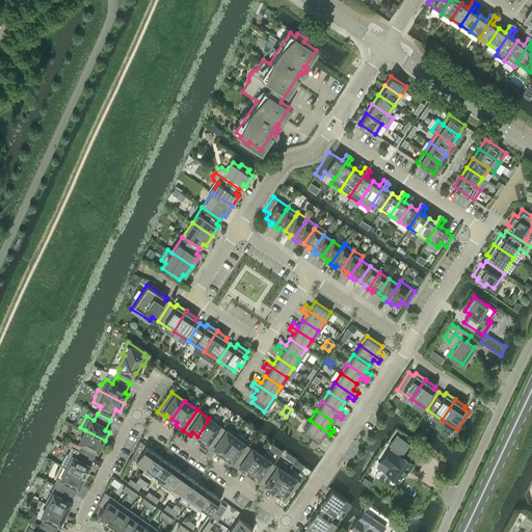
[(201,443),(209,448),(222,428),(209,419),(197,436),(203,441),(201,443)]
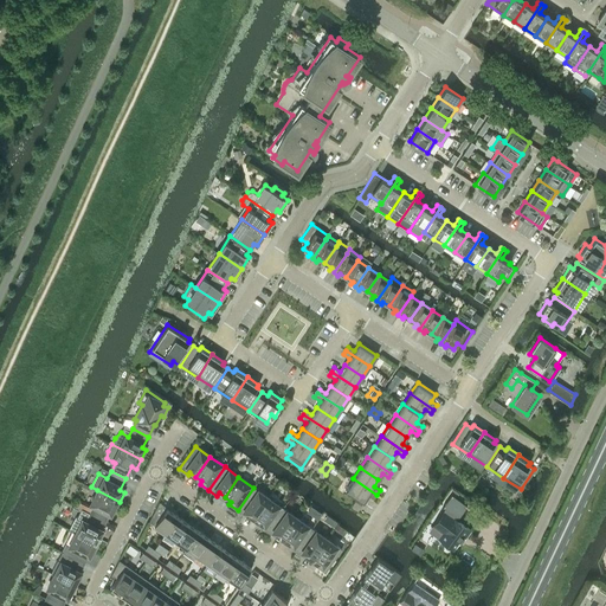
[(376,495),(353,478),(346,490),(363,502),(368,495),(374,498),(376,495)]
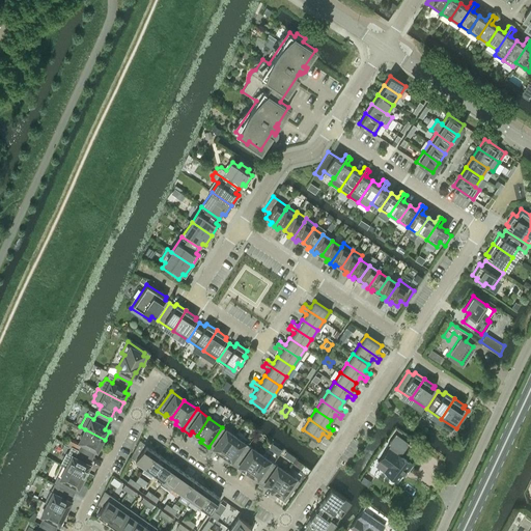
[(222,427),(208,447),(216,452),(217,450),(222,453),(234,436),(222,427)]
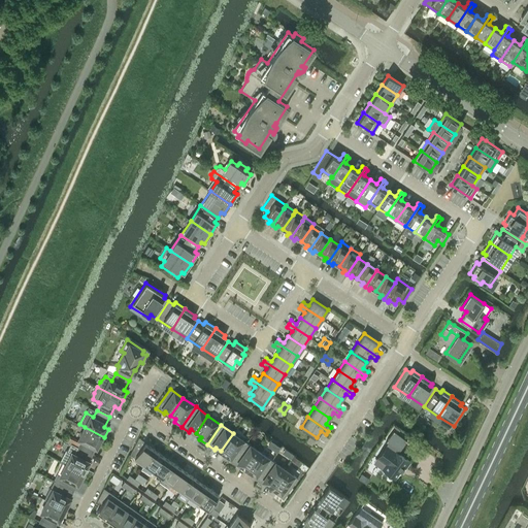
[(96,443),(100,446),(104,437),(85,427),(79,438),(81,439),(77,447),(91,454),(96,443)]
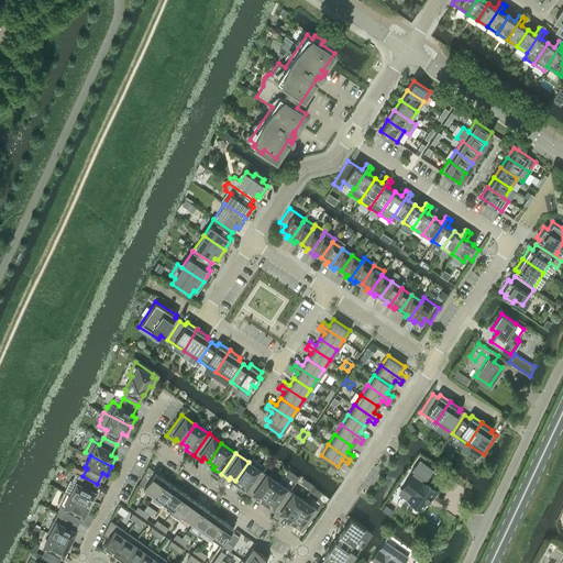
[(414,473),(401,489),(403,489),(408,493),(405,497),(420,509),(427,501),(428,503),(431,498),(432,499),(437,493),(424,483),(433,470),(419,459),(411,471),(414,473)]
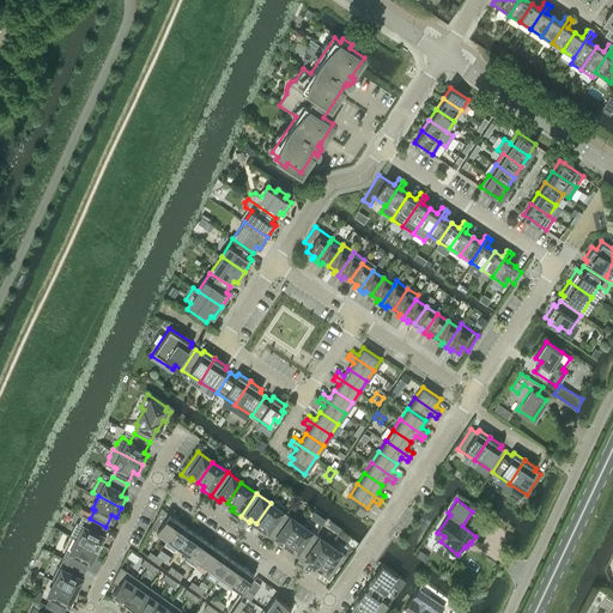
[(261,530),(268,535),(269,536),(286,514),(271,503),(256,523),(262,528),(261,530)]
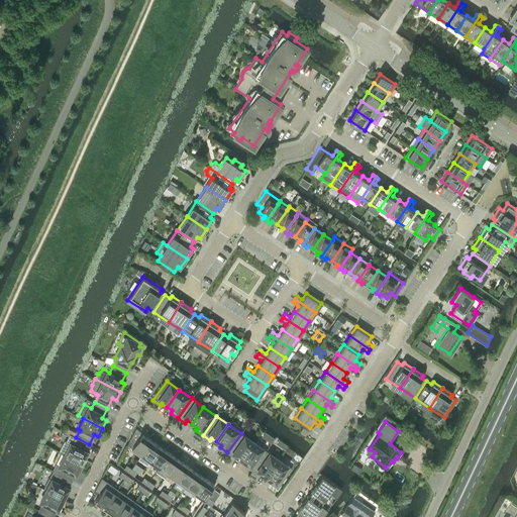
[(300,431),(305,435),(308,430),(303,427),(300,431)]
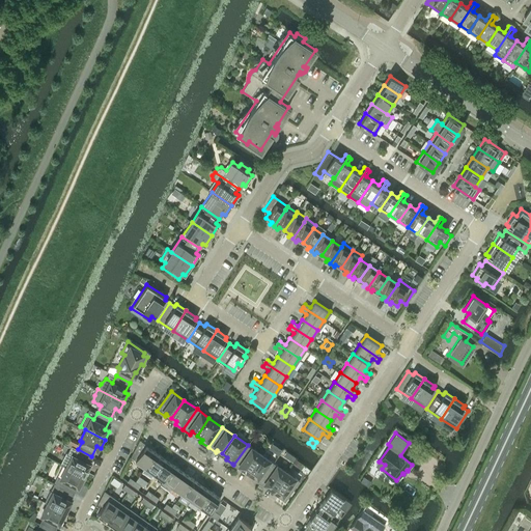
[(135,448),(131,456),(135,460),(144,467),(145,467),(156,451),(146,445),(140,452),(135,448)]
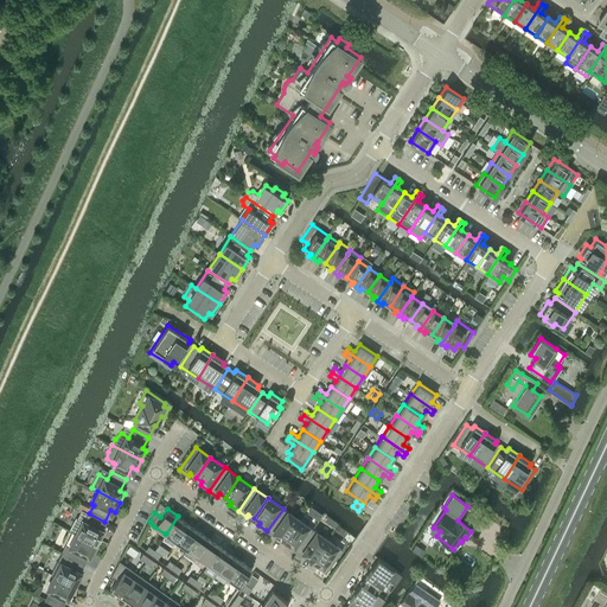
[(283,509),(267,531),(275,537),(278,535),(283,540),(298,519),(283,509)]
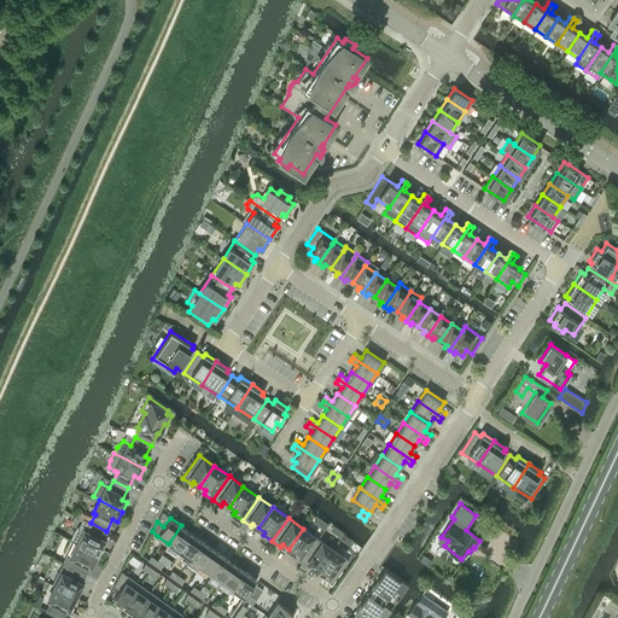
[(105,544),(100,543),(106,531),(91,523),(87,531),(77,526),(71,540),(77,543),(100,554),(105,544)]
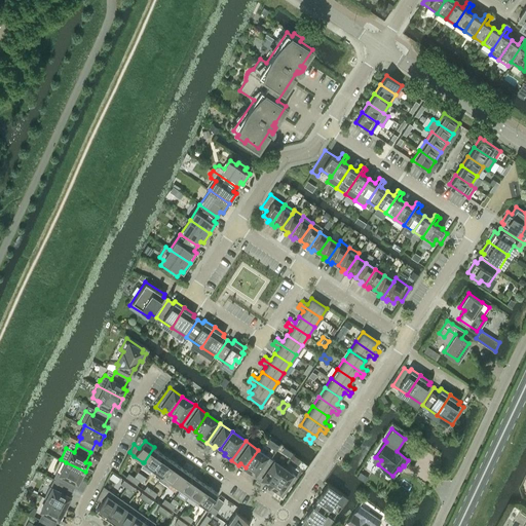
[(143,462),(140,466),(149,474),(151,471),(152,468),(163,454),(154,447),(144,462),(143,462)]
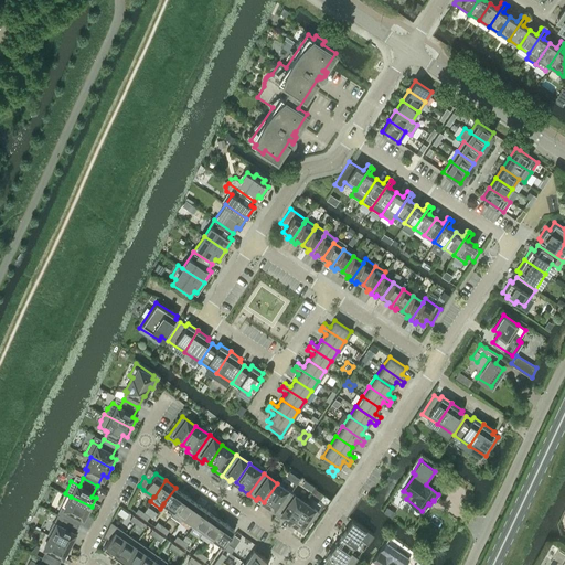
[(277,483),(264,502),(269,505),(268,509),(276,514),(290,492),(277,483)]
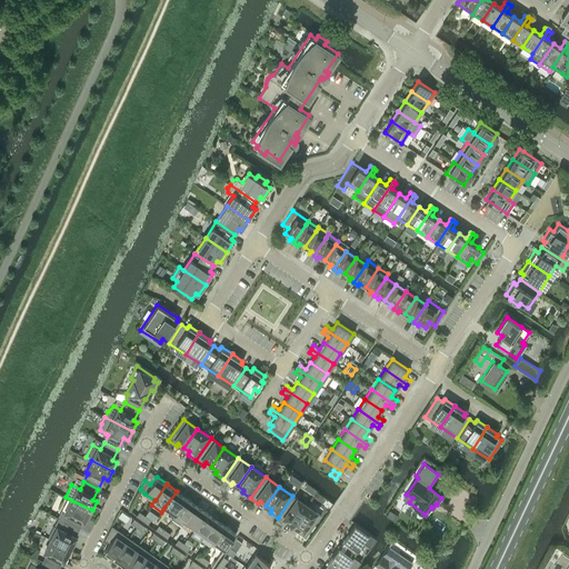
[(177,491),(165,507),(175,513),(175,515),(187,498),(177,491)]
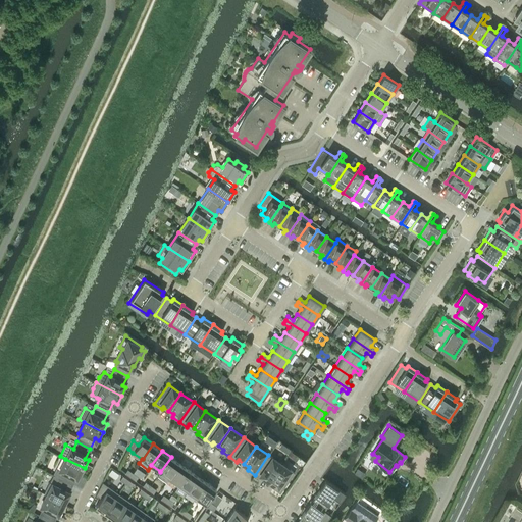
[(263,477),(269,481),(281,464),(268,455),(255,475),(262,480),(263,477)]
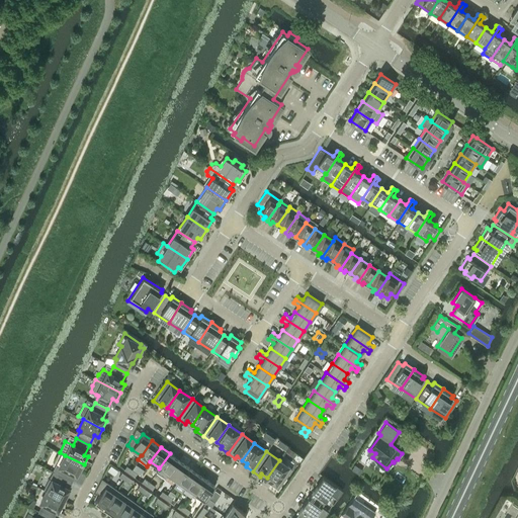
[(159,467),(156,472),(165,479),(165,478),(168,475),(178,459),(170,453),(159,468),(159,467)]
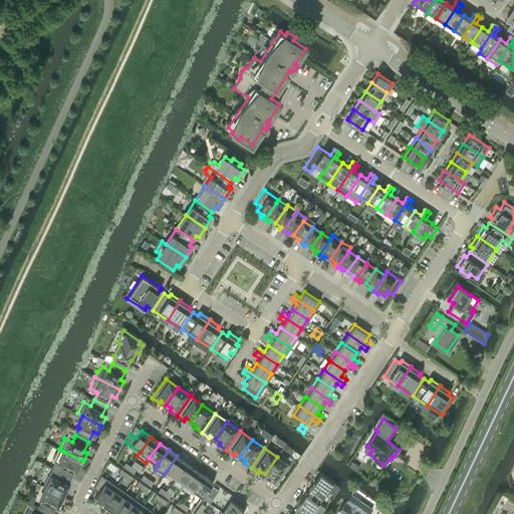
[(57,471),(70,477),(75,467),(79,469),(83,461),(64,452),(58,463),(60,464),(57,471)]
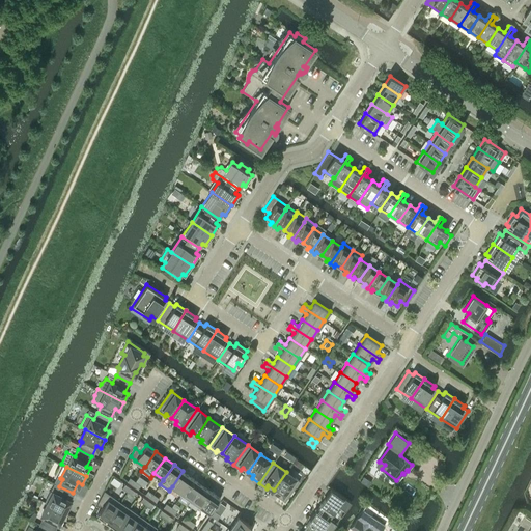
[(183,471),(172,486),(182,493),(192,477),(183,471)]
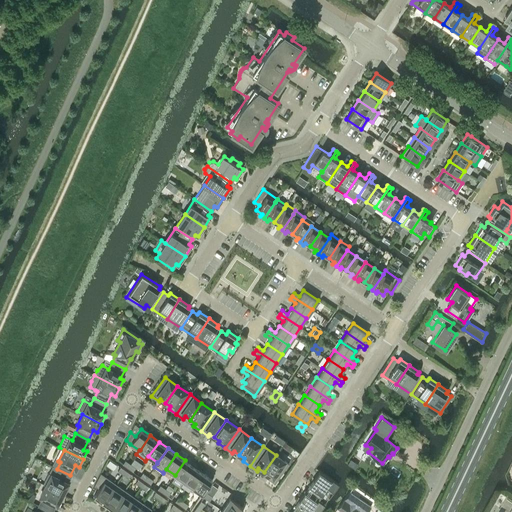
[(276,455),(264,472),(269,476),(267,478),(275,483),(288,464),(276,455)]
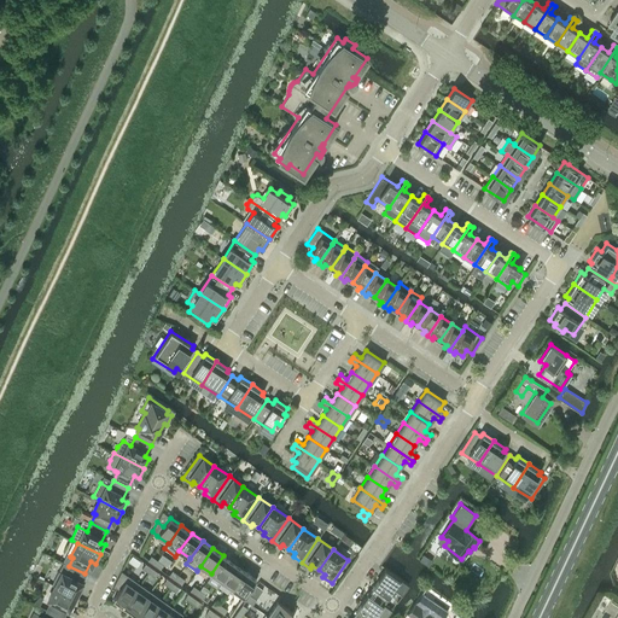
[(222,581),(234,563),(223,555),(211,573),(222,581)]
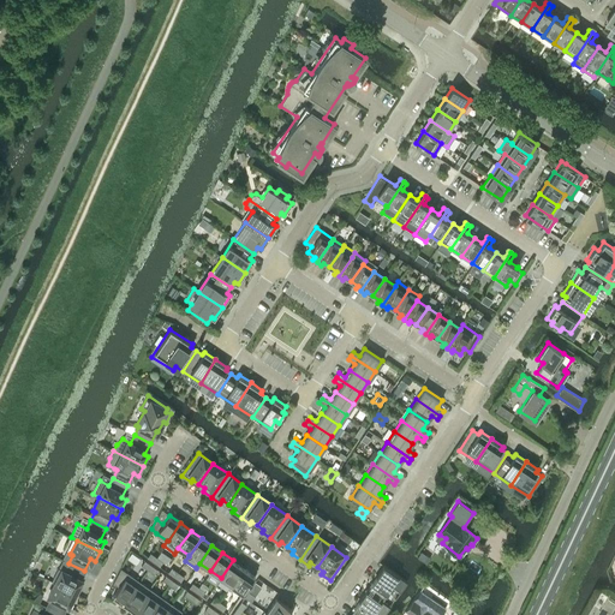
[(232,585),(244,568),(233,560),(221,578),(232,585)]
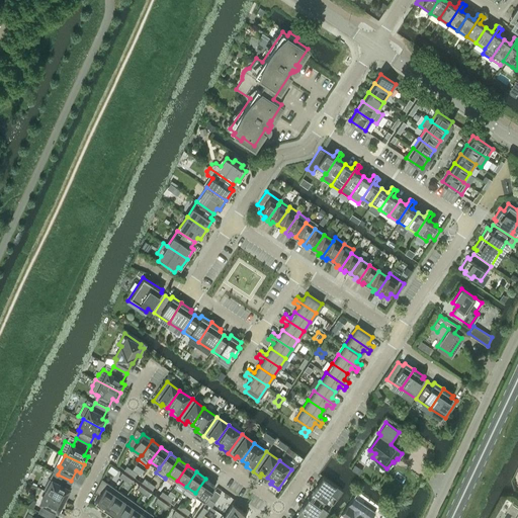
[(47,491),(65,501),(69,493),(66,491),(71,481),(58,475),(54,481),(52,480),(47,491)]
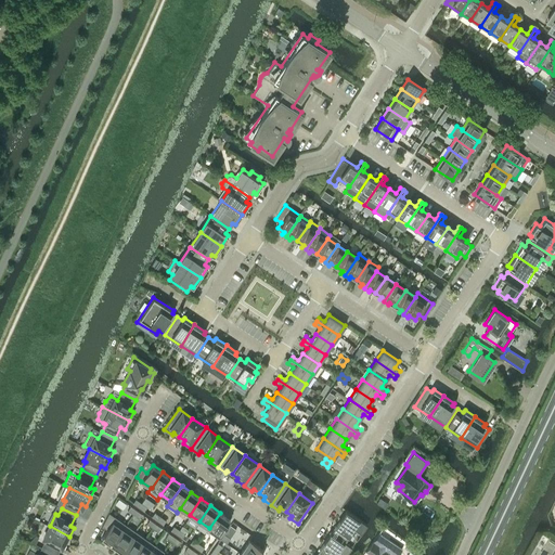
[(361,533),(368,526),(346,511),(339,519),(340,519),(331,533),(344,542),(348,537),(347,537),(352,528),(361,533)]
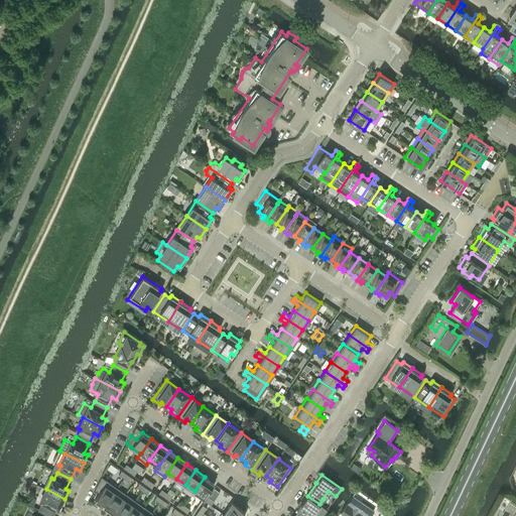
[(94,500),(104,506),(117,487),(102,476),(95,489),(100,492),(94,500)]
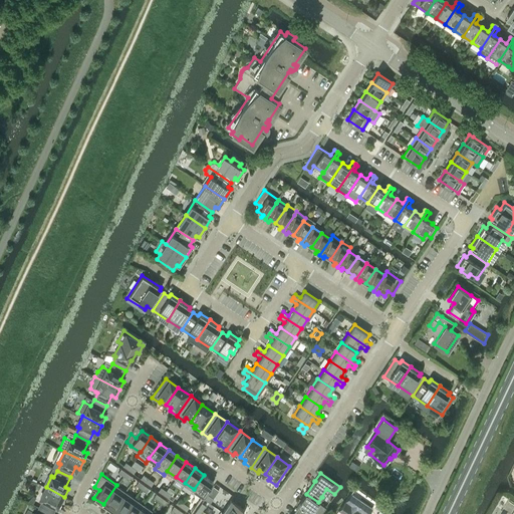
[(213,481),(204,475),(194,489),(203,496),(213,481)]
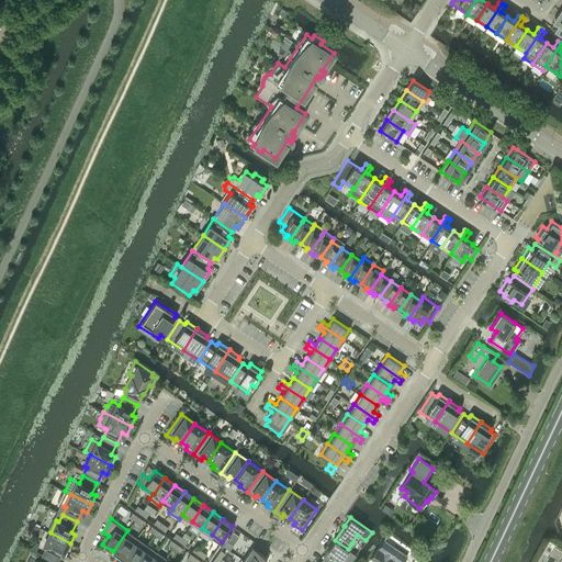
[(113,551),(122,559),(137,538),(127,530),(113,551)]
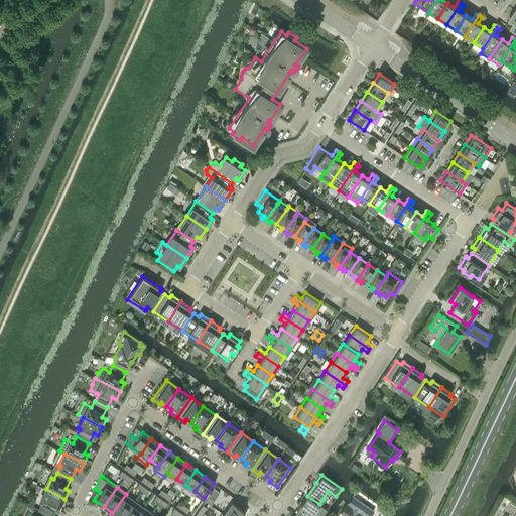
[(42,502),(39,508),(52,515),(57,505),(60,507),(65,499),(46,489),(40,500),(42,502)]
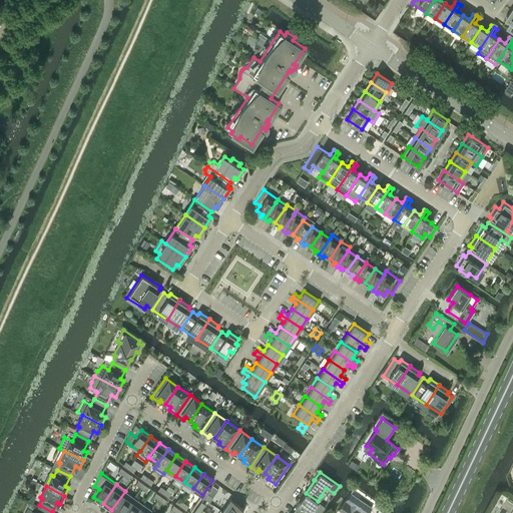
[(111,510),(116,512),(122,512),(134,497),(125,491),(111,510)]
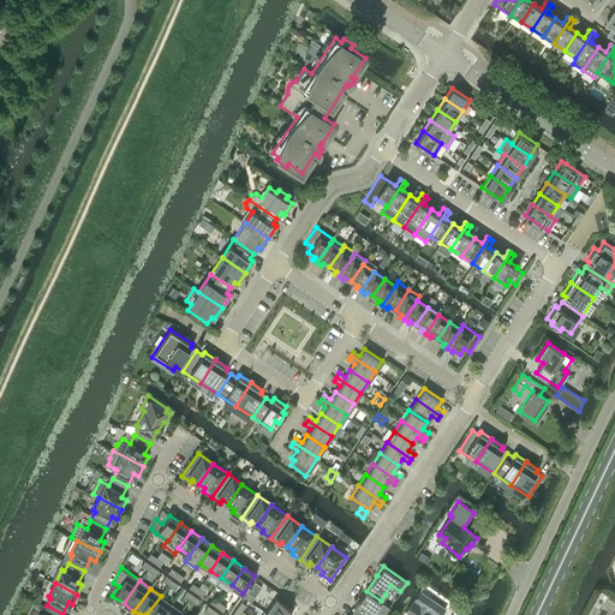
[(383,614),(389,607),(381,601),(366,591),(366,590),(359,599),(360,601),(350,614),(369,614),(374,609),(381,614),(383,614)]
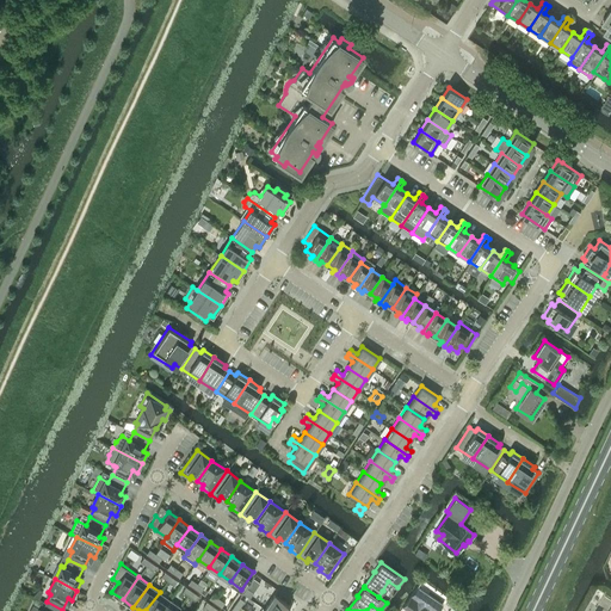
[(250,598),(253,592),(247,587),(242,593),(250,598)]
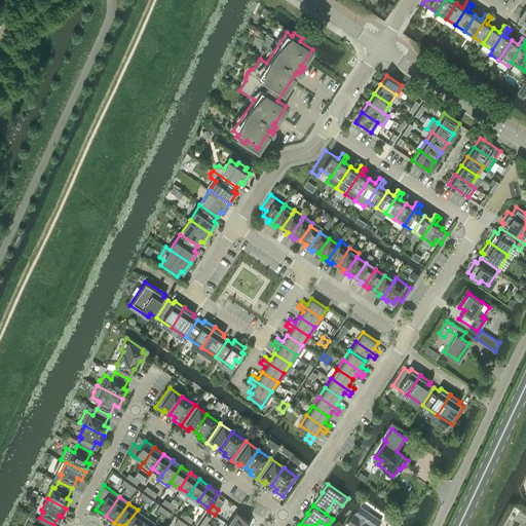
[(125,525),(139,525),(146,516),(138,510),(125,525)]
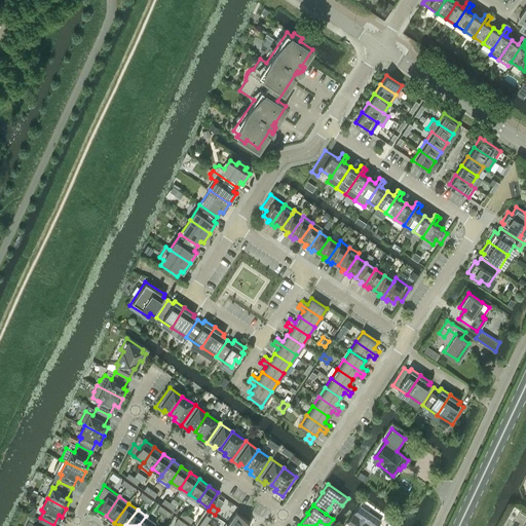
[(230,521),(228,524),(230,525),(249,525),(250,525),(247,523),(249,520),(236,512),(230,521)]
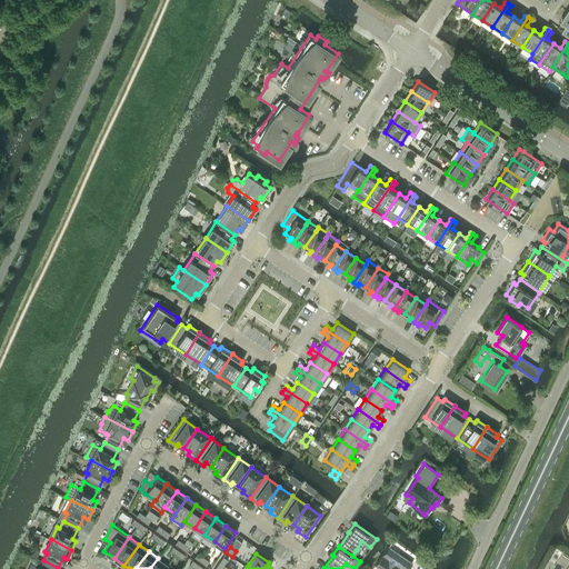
[(375,566),(379,568),(399,568),(401,568),(382,555),(375,566)]
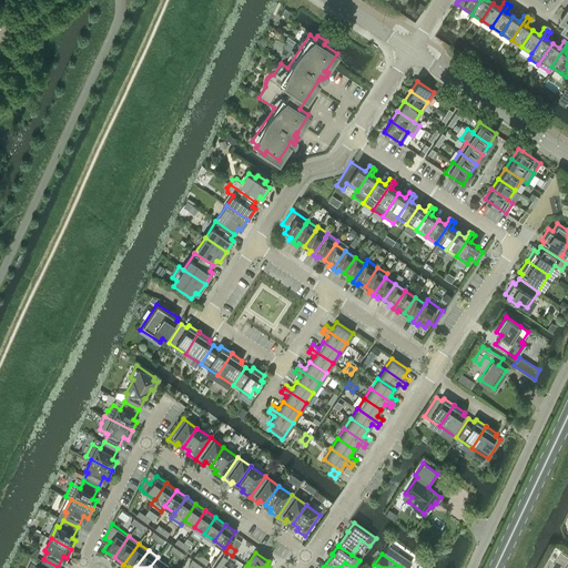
[(165,567),(168,565),(158,557),(150,567),(165,567)]
